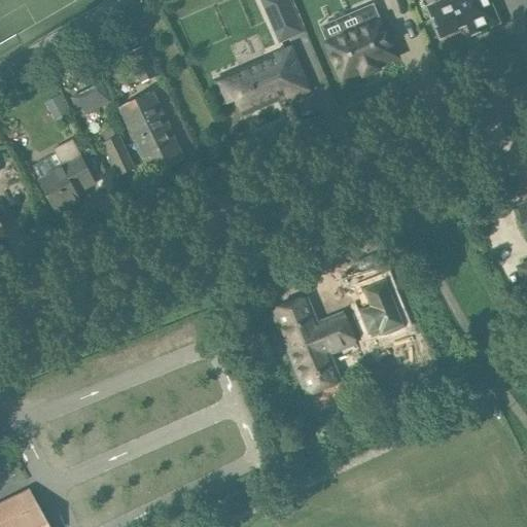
[(262,0),(272,21),(292,11),(287,0),(262,0)]
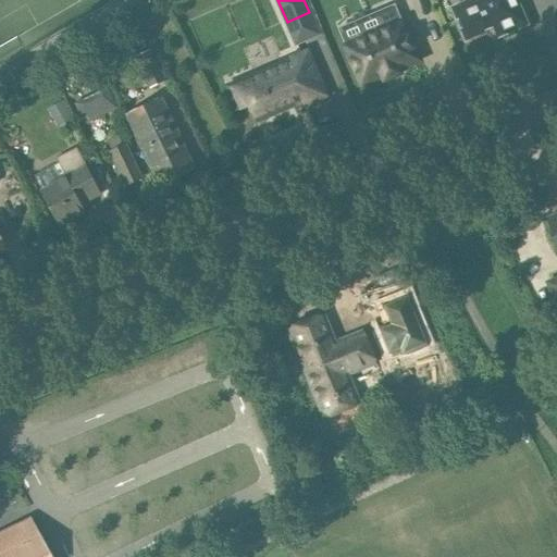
[(471,0),(453,9),(467,41),(486,32),(485,29),(493,26),(496,33),(525,21),(517,0),(471,0)]
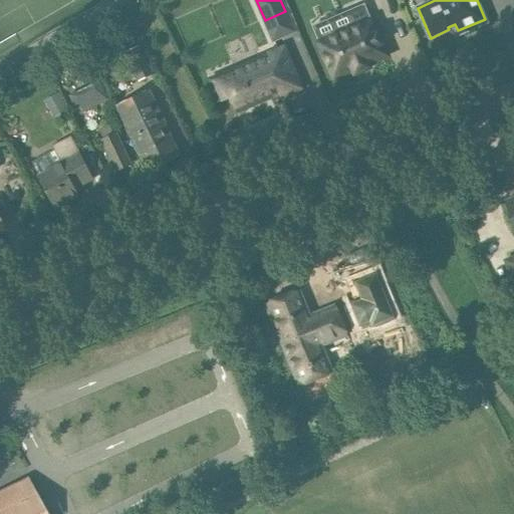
[(356,26),(319,42),(324,52),(334,77),(352,69),(354,74),(370,67),(368,63),(387,55),(371,19),(370,20),(364,4),(350,10),(356,26)]
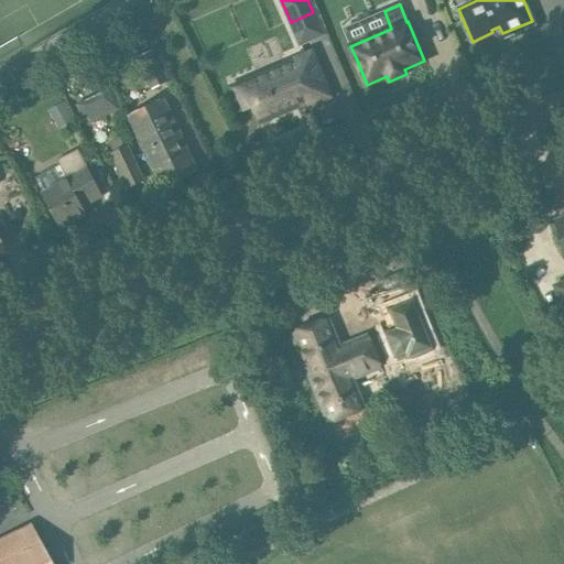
[(154,51),(138,58),(152,90),(169,83),(154,51)]
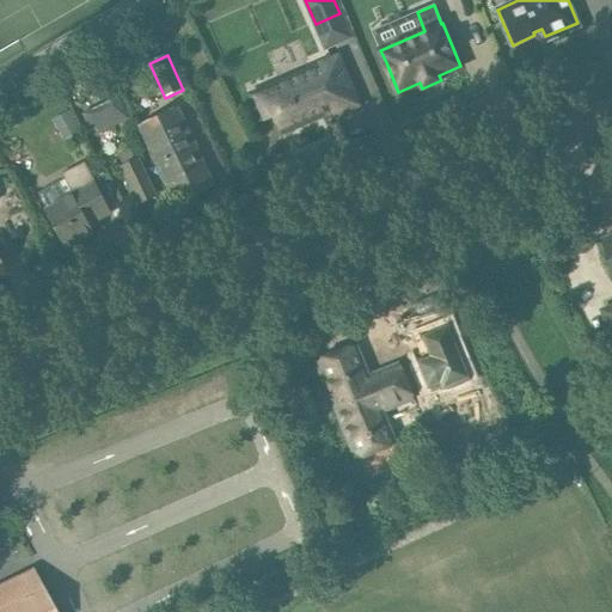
[(285,83),(264,91),(281,132),(324,114),(323,111),(331,108),(334,112),(356,104),(337,60),(285,83)]
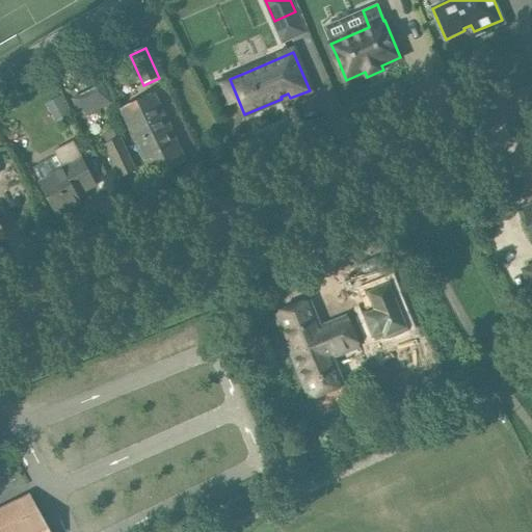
[(112,104),(103,83),(77,96),(73,101),(81,118),(112,104)]
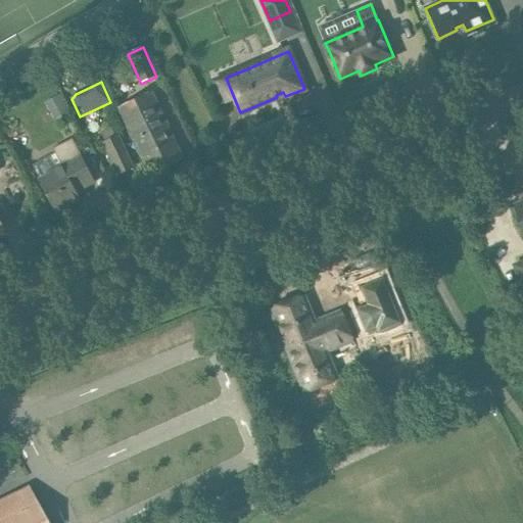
[(119,107),(135,141),(169,126),(151,91),(119,107)]
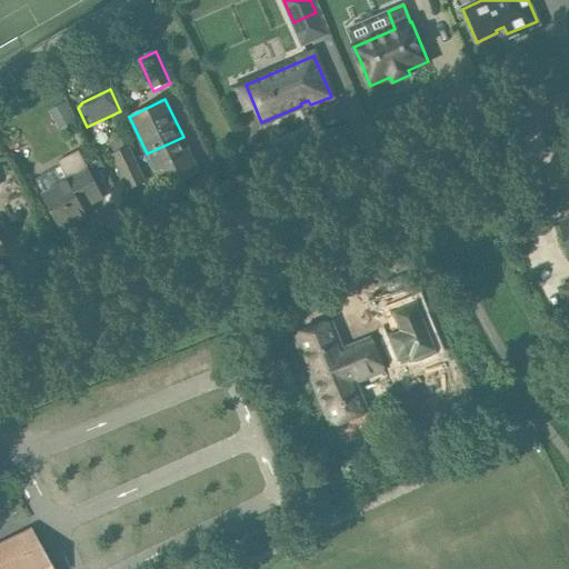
[(66,102),(52,110),(61,128),(76,121),(66,102)]
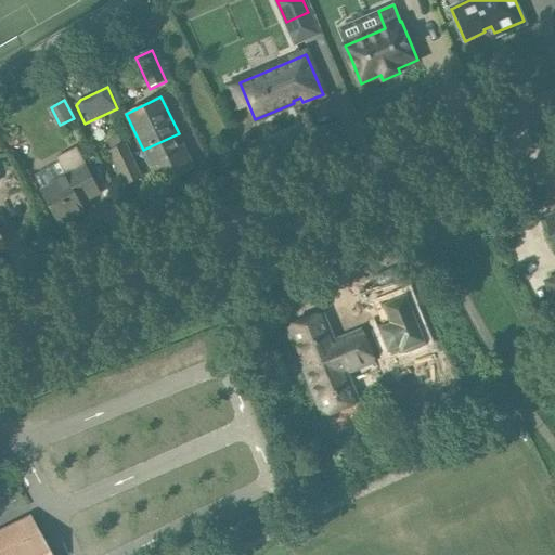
[(179,133),(143,150),(159,184),(195,167),(179,133)]
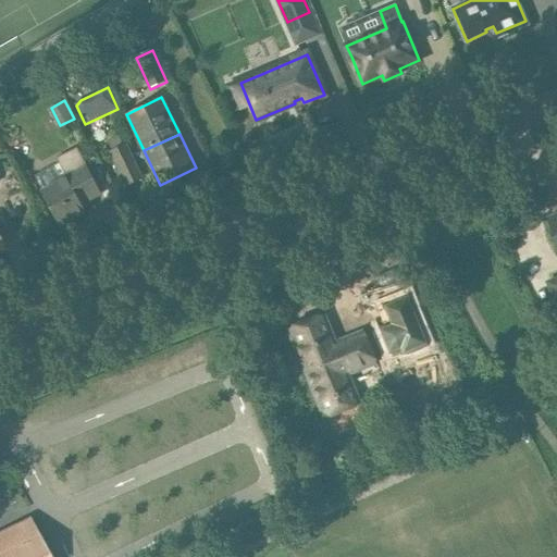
[(126,146),(110,153),(127,190),(144,182),(126,146)]
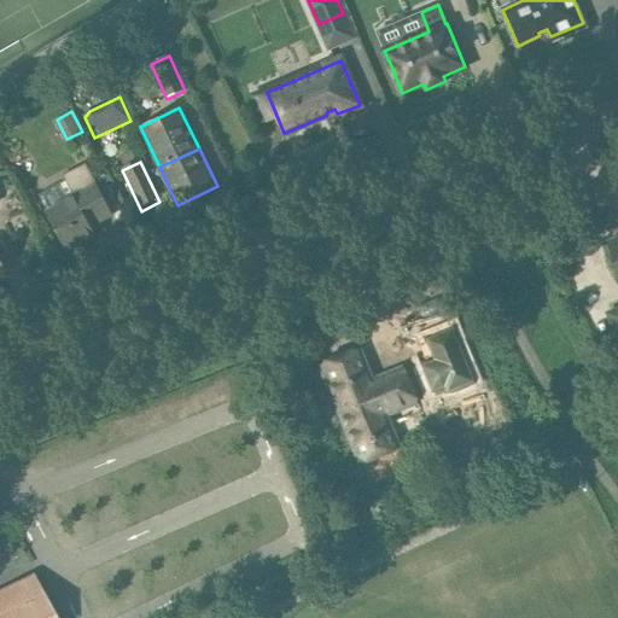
[(112,215),(86,164),(63,176),(74,198),(46,213),(66,251),(95,235),(88,222),(95,219),(98,223),(112,215)]
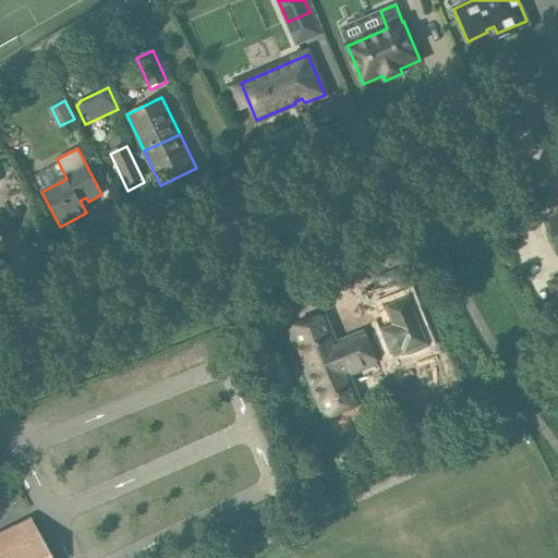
[(557,214),(548,219),(557,244),(557,214)]
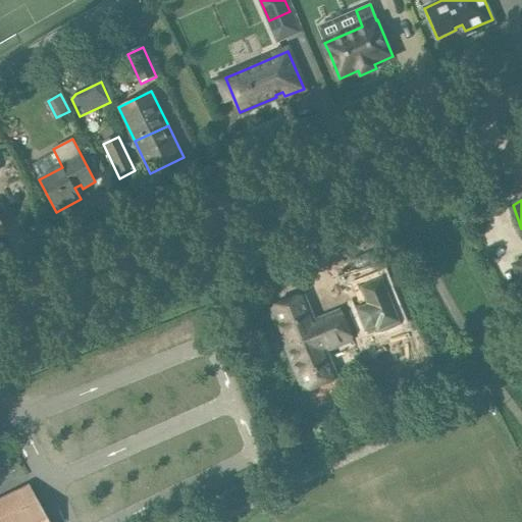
[(367,304),(356,309),(365,331),(376,326),(378,331),(401,322),(382,277),(360,286),(367,304)]
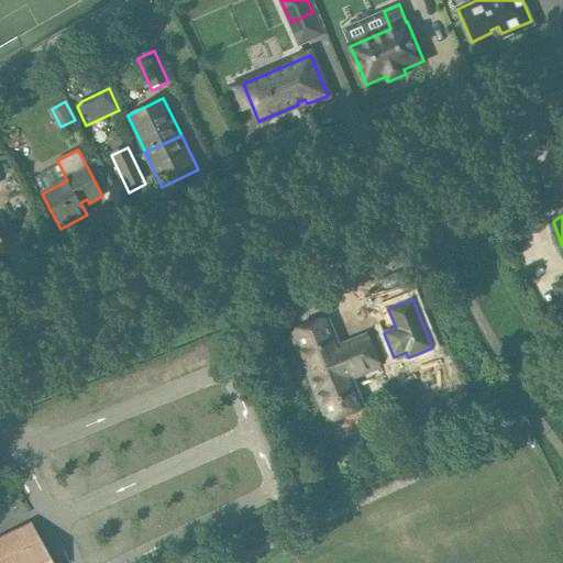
[(340,345),(328,318),(290,332),(327,422),(364,407),(352,378),(381,366),(367,334),(340,345)]
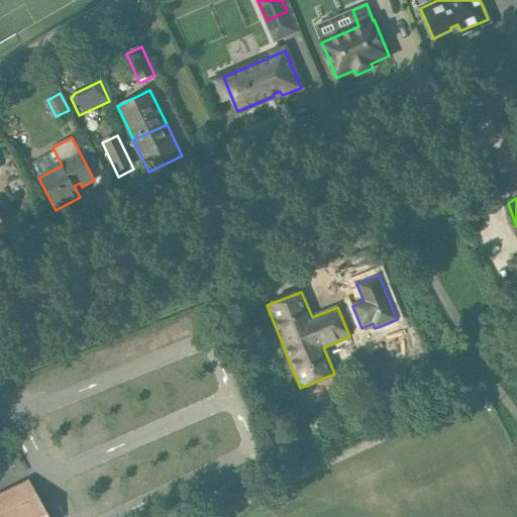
[(0,516),(44,516),(40,508),(36,499),(35,498),(28,482),(0,495),(0,516)]
